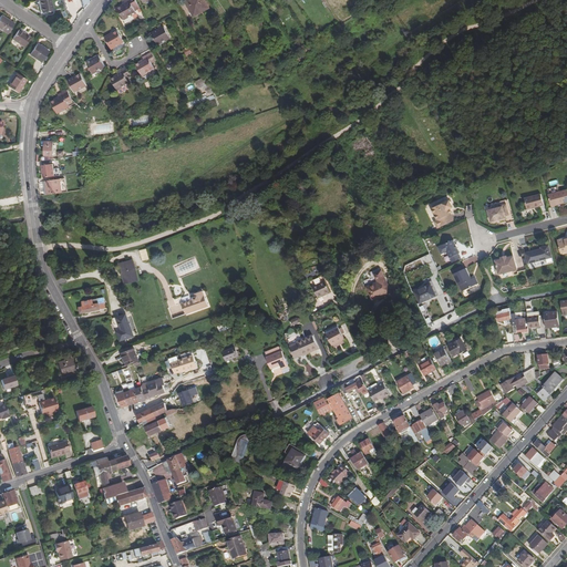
[(50,0),(41,0),(39,0),(41,12),(52,11),(50,0)]
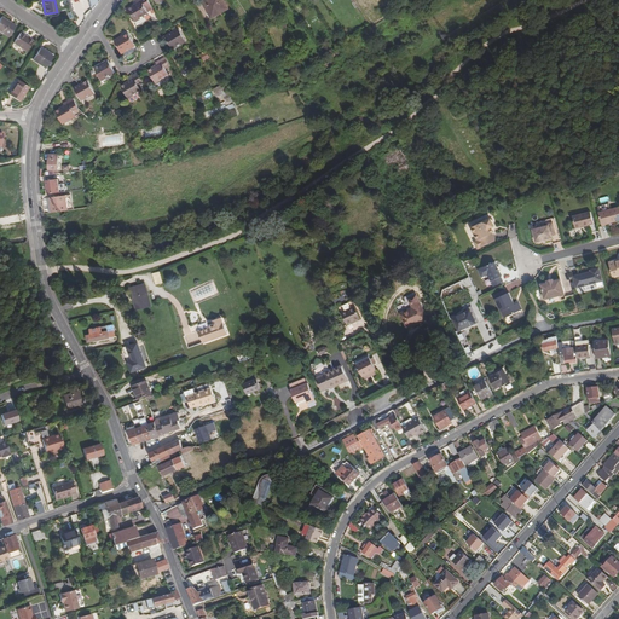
[(128,7),(136,19),(149,12),(145,6),(151,4),(149,0),(136,0),(138,3),(128,7)]
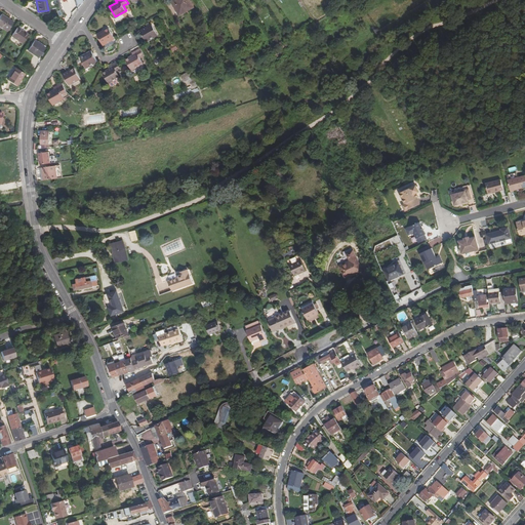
[(189,0),(174,0),(172,1),(179,14),(193,7),(189,0)]
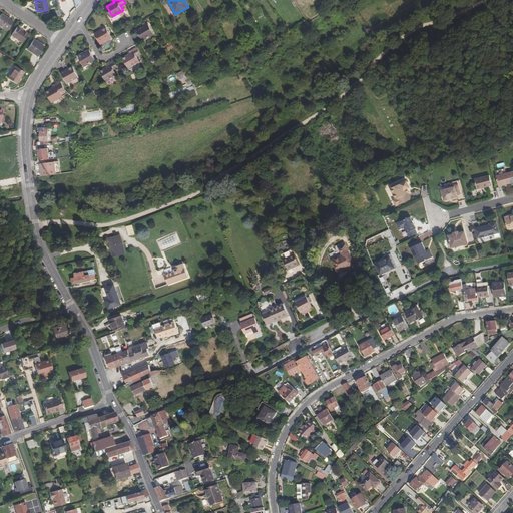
[(11,20),(0,12),(0,25),(5,29),(11,20)]
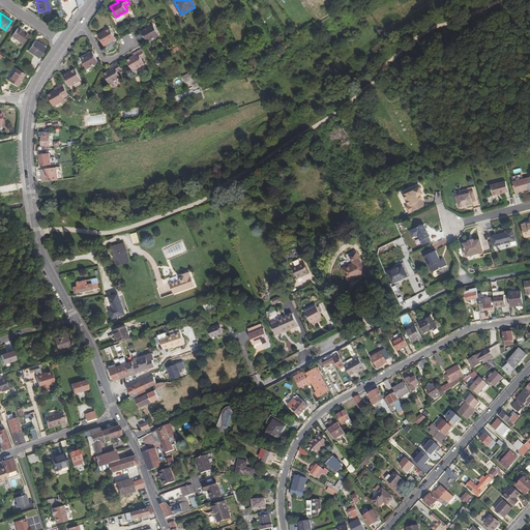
[(153,25),(142,31),(147,41),(159,35),(153,25)]
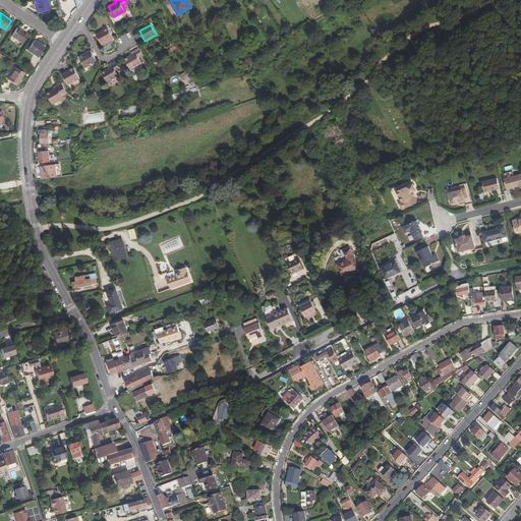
[(114,37),(109,26),(97,33),(103,43),(114,37)]
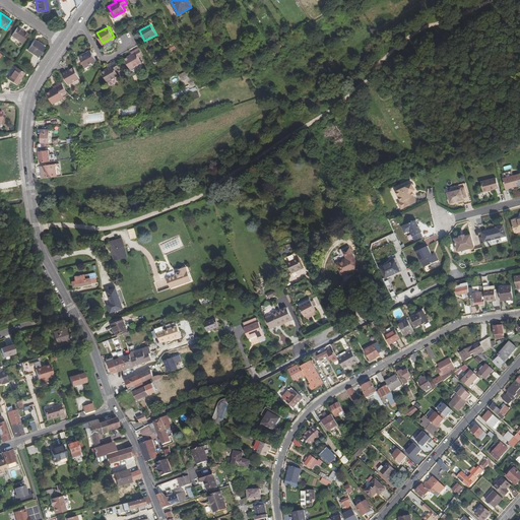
[(10,35),(20,42),(25,34),(15,27),(10,35)]
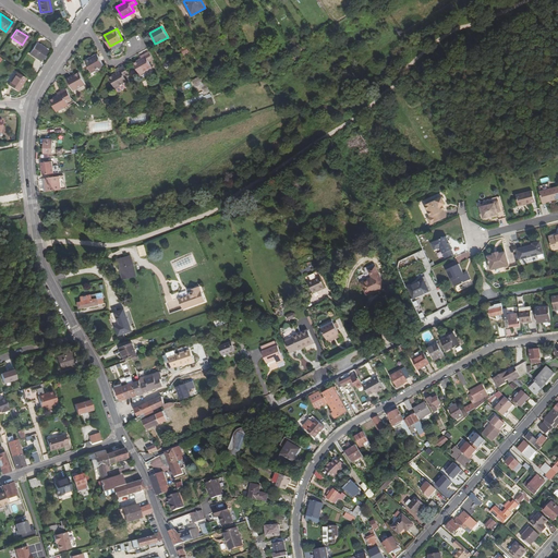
[(46,49),(40,46),(35,41),(27,52),(32,56),(38,60),(46,49)]
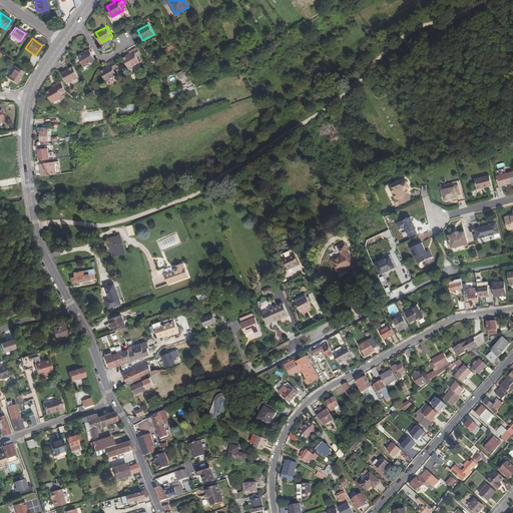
[(128,68),(139,61),(136,56),(140,54),(137,47),(129,51),(130,53),(122,57),(128,68)]
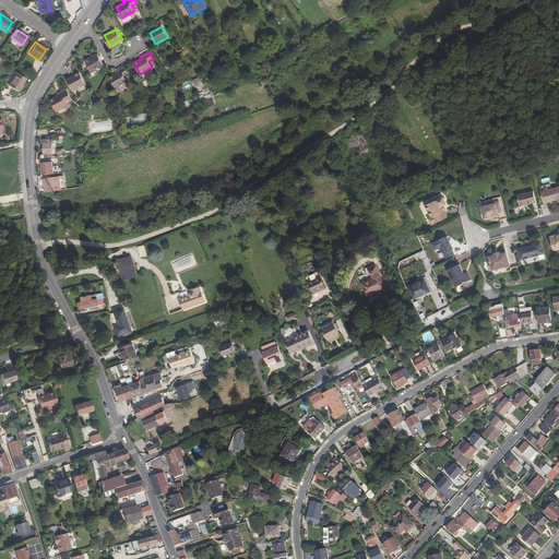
[(91,70),(102,64),(103,63),(97,52),(85,59),(91,70)]
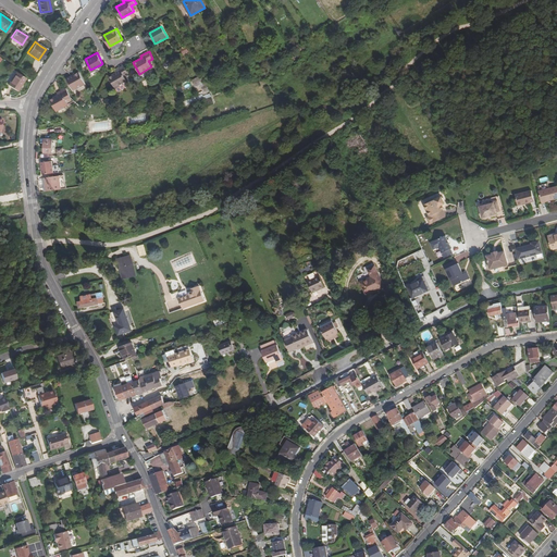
[(126,81),(123,74),(128,72),(124,64),(115,69),(116,72),(109,76),(115,87),(118,89),(119,89),(127,85),(127,83),(126,81)]
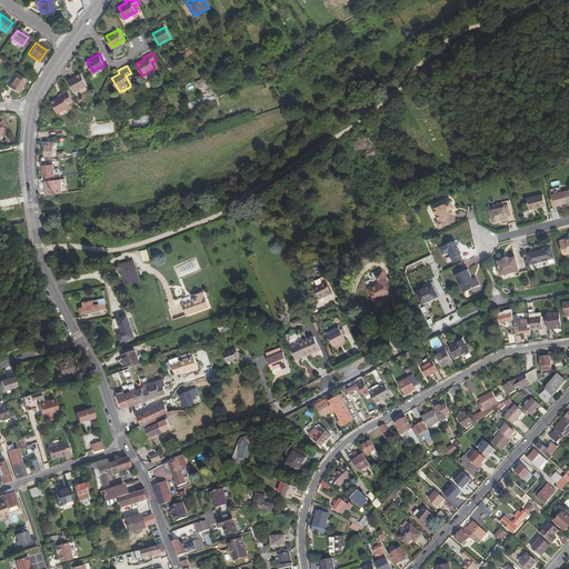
[(25,79),(15,72),(6,86),(16,92),(25,79)]
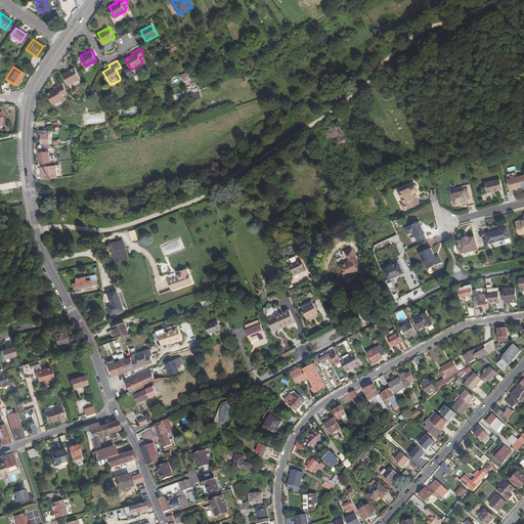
[(70,84),(81,78),(82,78),(76,68),(64,74),(70,84)]
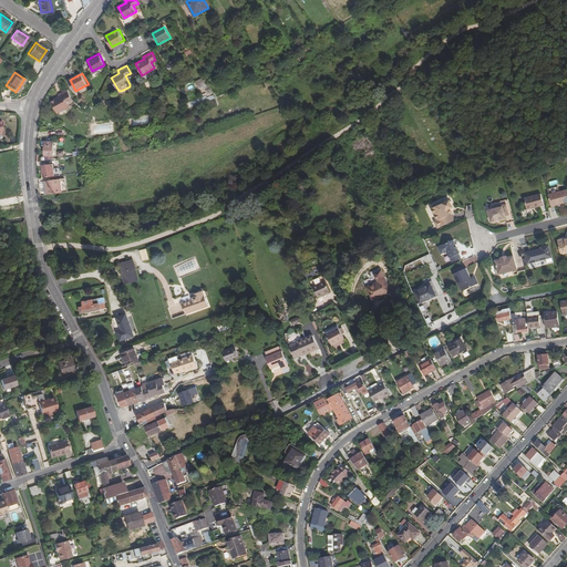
[(79,104),(73,99),(69,91),(60,95),(61,98),(53,102),(59,113),(71,106),(72,107),(79,104)]
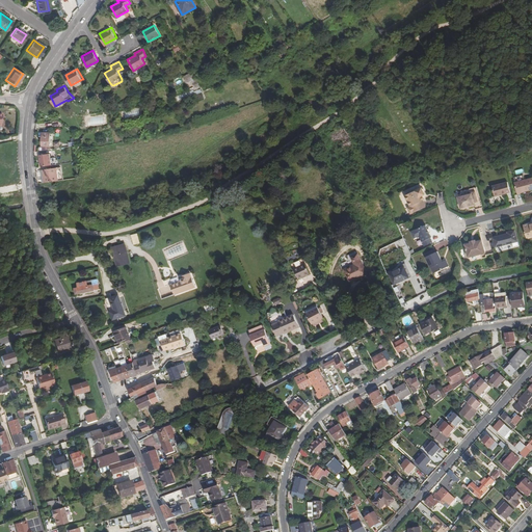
[(179,102),(189,96),(187,91),(177,98),(179,102)]
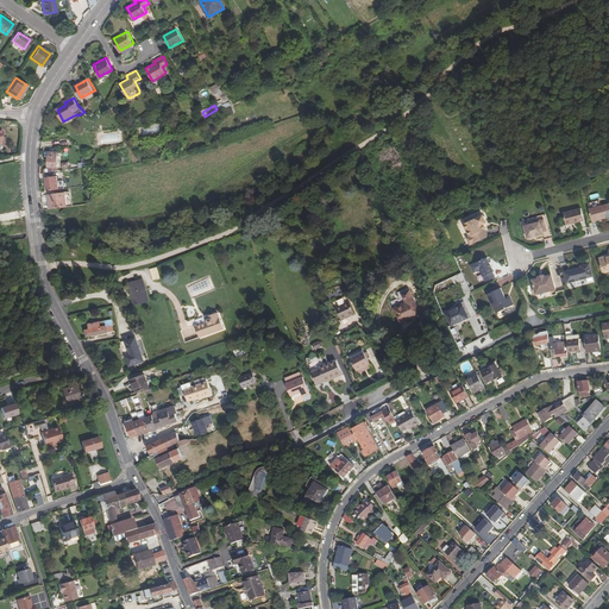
[(51,168),(51,174),(60,171),(60,164),(62,164),(61,161),(61,156),(58,156),(58,152),(50,152),(50,168),(51,168)]
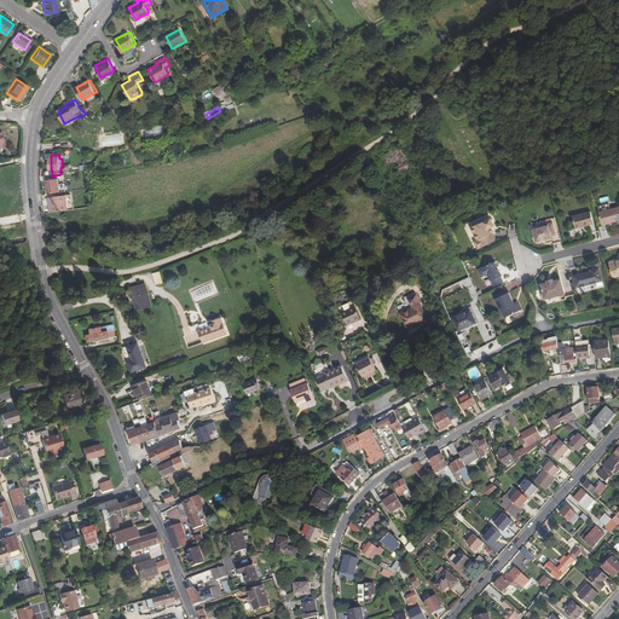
[(46,183),(48,196),(65,194),(64,185),(59,185),(58,180),(46,183)]
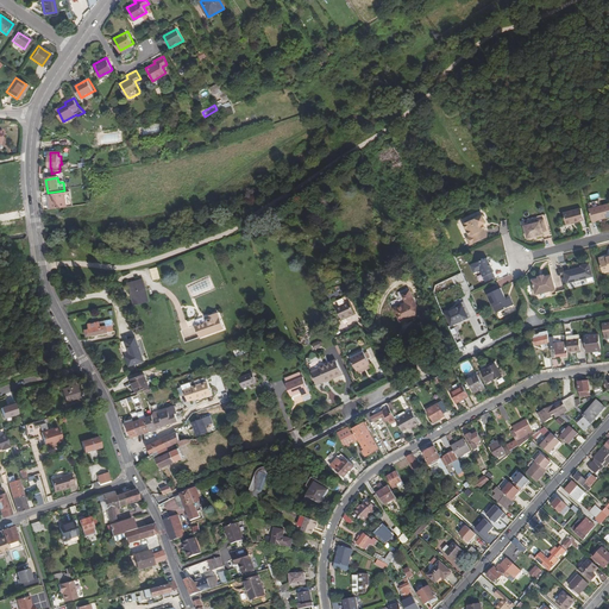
[(49,196),(51,211),(69,208),(67,194),(49,196)]
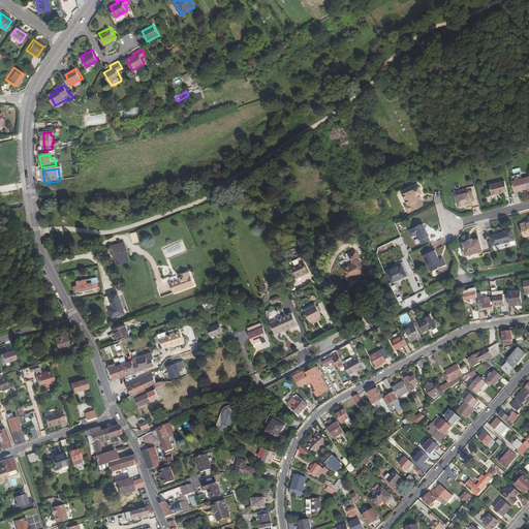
[(528,176),(511,182),(516,193),(520,192),(519,191),(528,188),(528,176)]
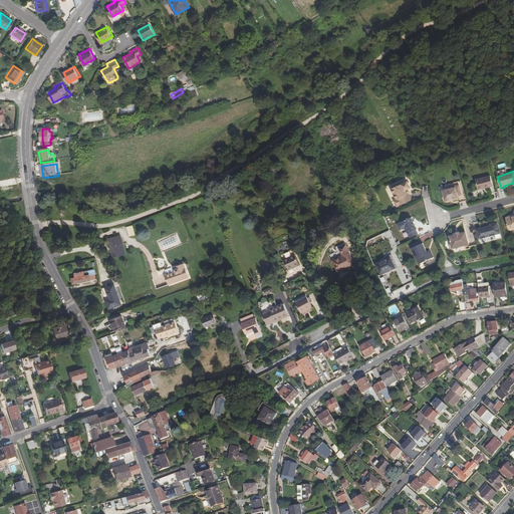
[(491,176),(476,180),(478,190),(493,186),(491,176)]
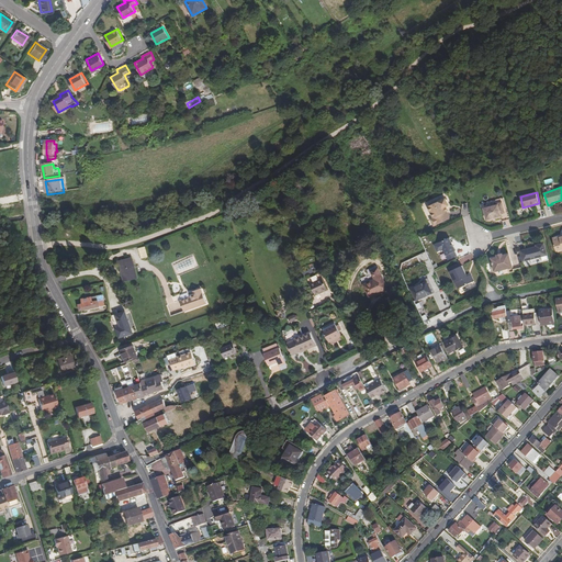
[(445,209),(448,206),(445,200),(438,203),(436,202),(433,204),(431,206),(427,208),(433,220),(430,221),(433,227),(449,220),(446,213),(447,213),(445,209)]
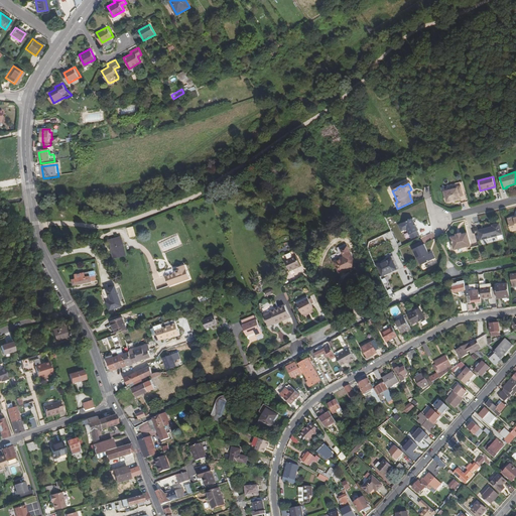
[(458,187),(444,191),(447,202),(448,203),(452,202),(453,201),(461,199),(460,197),(464,196),(461,185),(457,186),(458,187)]
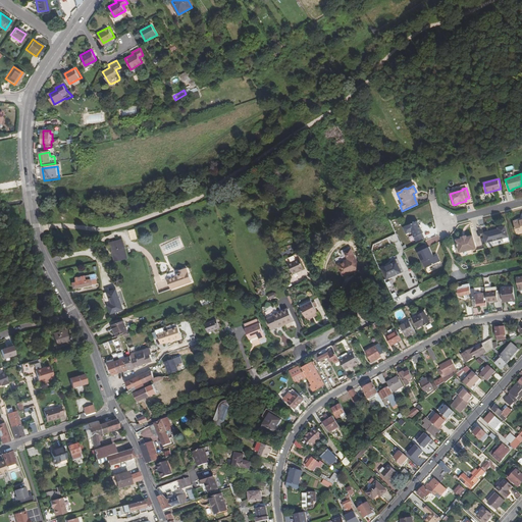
[(409,226),(416,243),(424,239),(422,235),(423,235),(421,229),(420,226),(418,222),(409,226)]
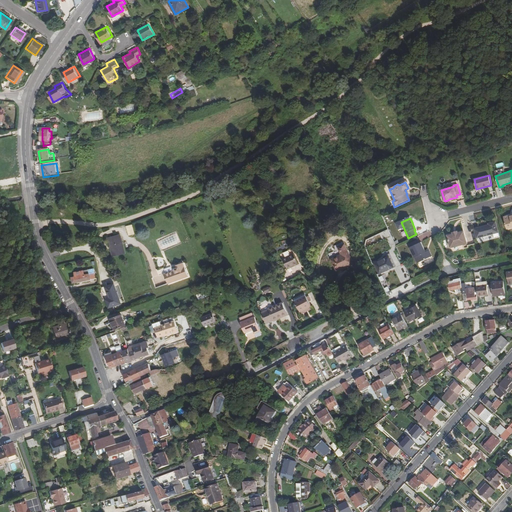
[(487,226),(474,229),(477,239),(499,233),(496,222),(488,224),(489,226),(488,226),(487,226)]
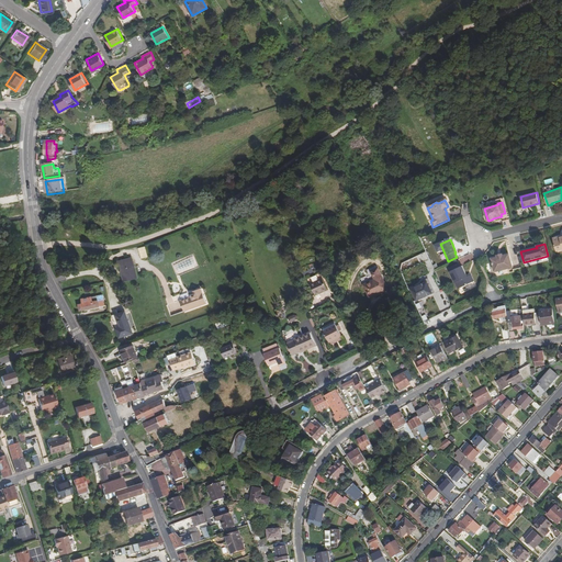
[(145,247),(138,249),(142,259),(148,257),(145,247)]
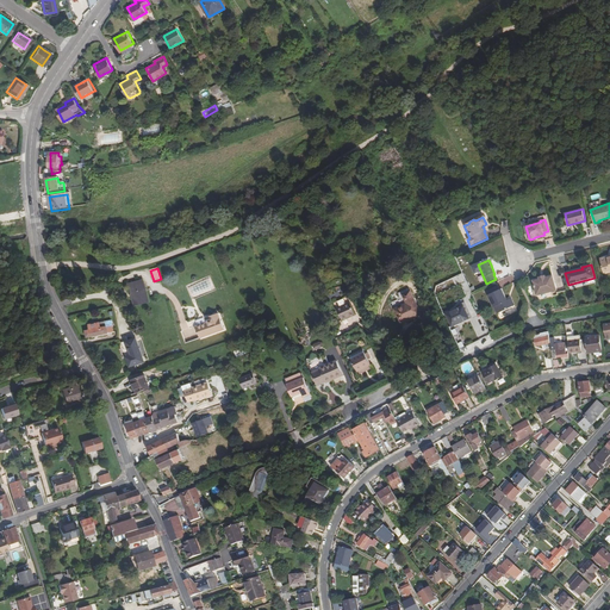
[(540,280),(534,281),(537,296),(556,291),(553,277),(547,278),(540,280)]
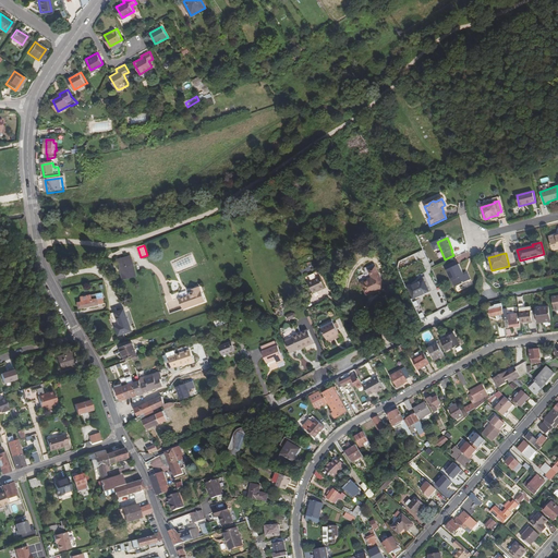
[(131,256),(118,259),(123,280),(136,276),(131,256)]
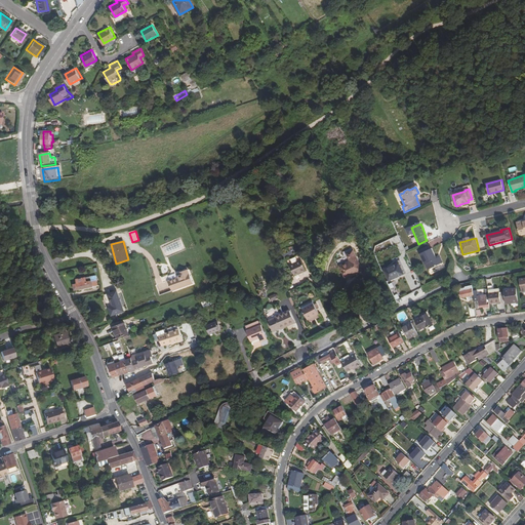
[(429,246),(418,251),(428,271),(443,264),(440,257),(436,259),(435,257),(435,256),(432,249),(431,250),(429,246)]
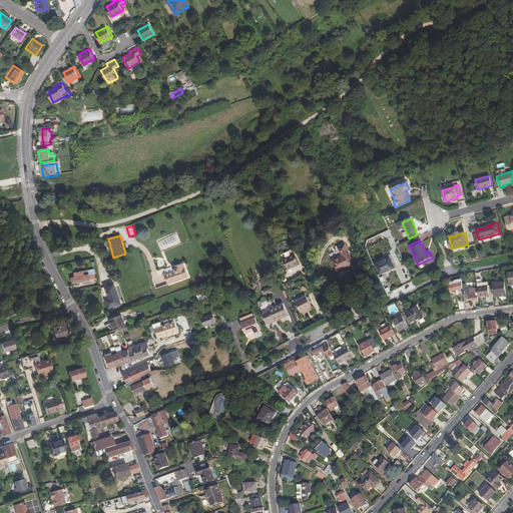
[(355,266),(346,245),(340,248),(343,257),(332,261),(338,274),(355,266)]
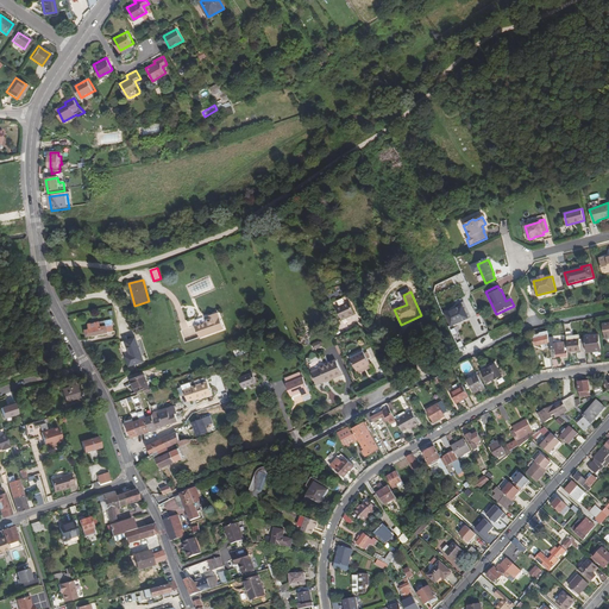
[(355,313),(350,302),(347,296),(333,302),(336,308),(341,320),(346,318),(346,316),(355,313)]
